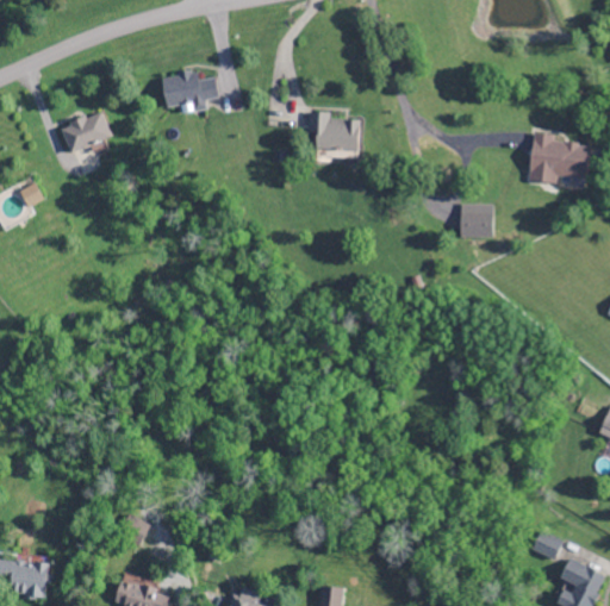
[(206,108),(205,99),(218,98),(215,77),(198,80),(197,70),(161,76),(167,107),(180,105),(182,113),(206,108)]
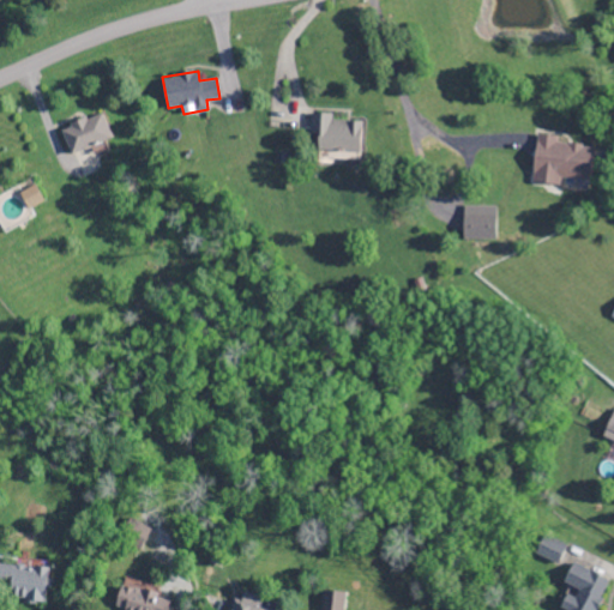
[(70,152),(112,137),(102,112),(60,127),(70,152)]
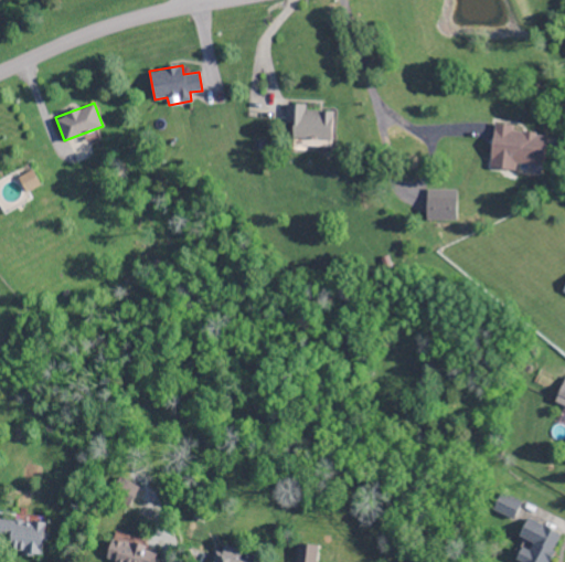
[(334,139),(334,110),(306,109),(306,103),(295,103),(294,138),(334,139)]
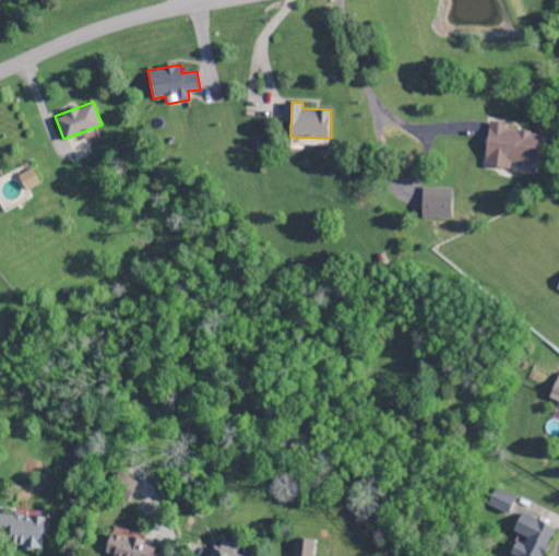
[(485,165),(511,168),(511,163),(538,166),(542,132),(508,129),(509,122),(490,120),(485,165)]
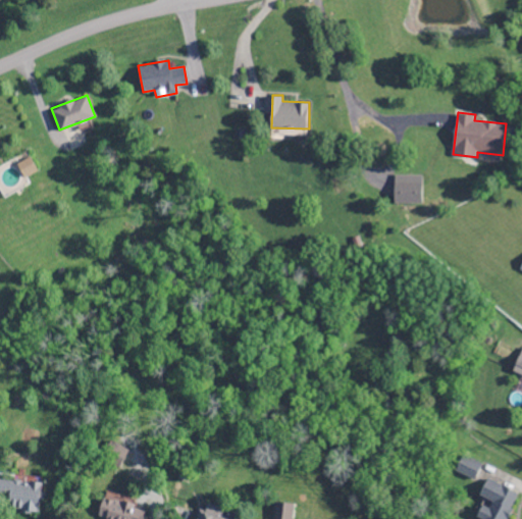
[(38,170),(30,156),(16,163),(24,177),(38,170)]
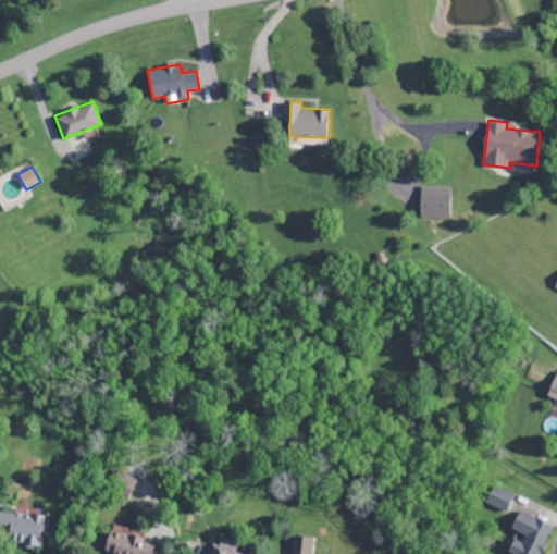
[(420,216),(449,217),(450,187),(421,186),(420,216)]
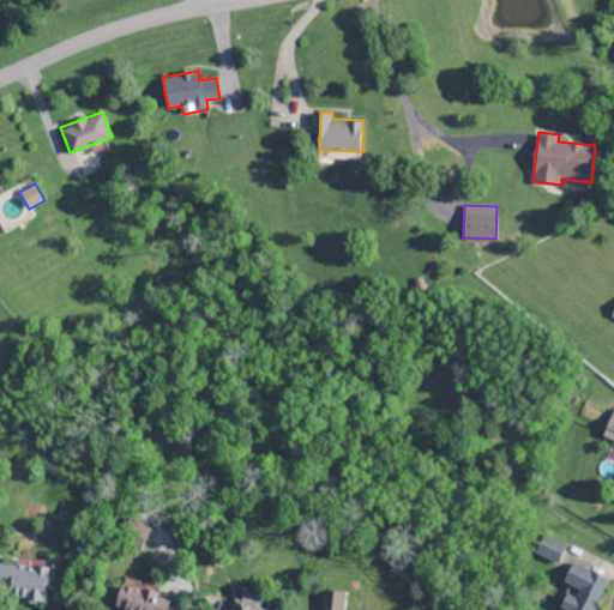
[(558,563),(566,545),(545,535),(535,553),(558,563)]
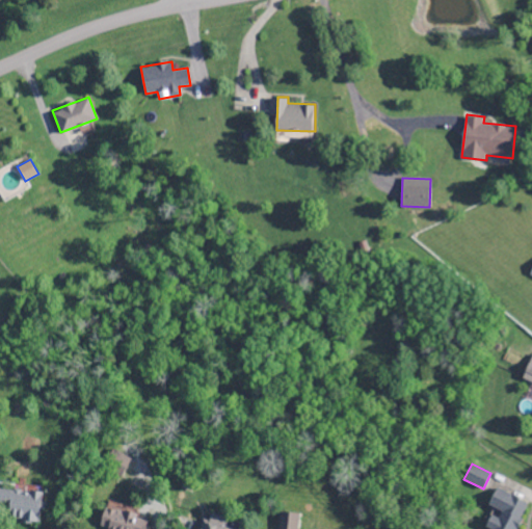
[(42,491),(0,488),(0,503),(10,504),(9,520),(41,521),(42,491)]
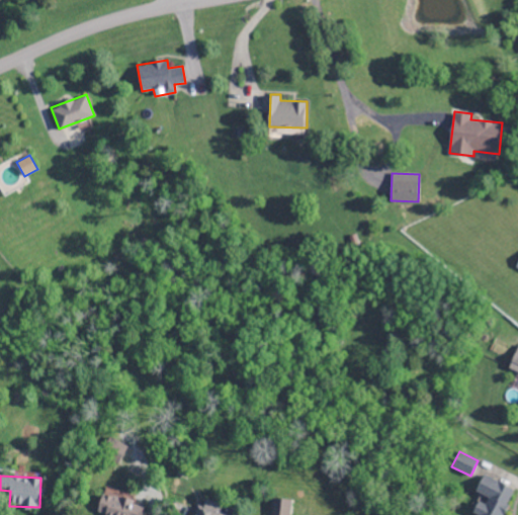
[(475,495),(480,497),(472,513),(478,514),(503,514),(515,489),(483,476),(475,495)]
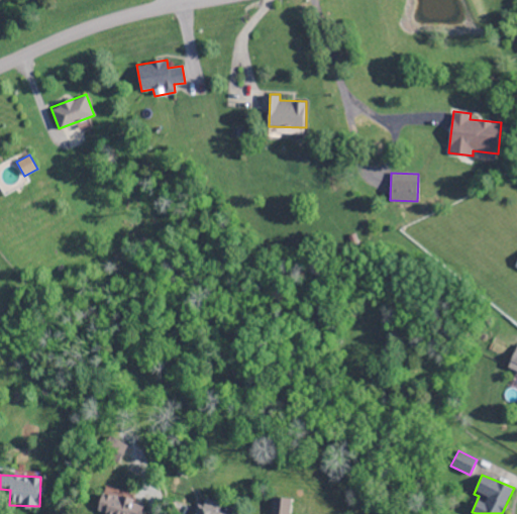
[(98,511),(108,513),(140,513),(142,506),(132,503),(135,495),(104,487),(98,511)]
